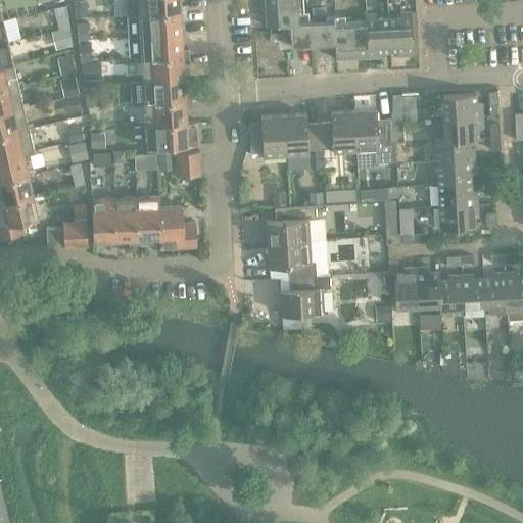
[(85,0),(84,0),(74,1),(76,18),(87,17),(85,0)]
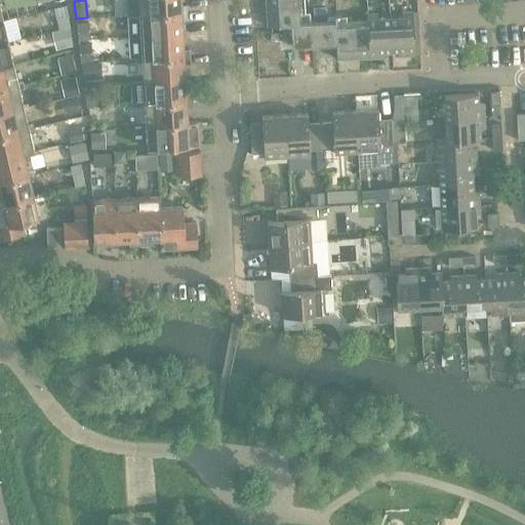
[(126,0),(127,16),(135,15),(188,12),(188,5),(182,5),(180,0),(126,0)]
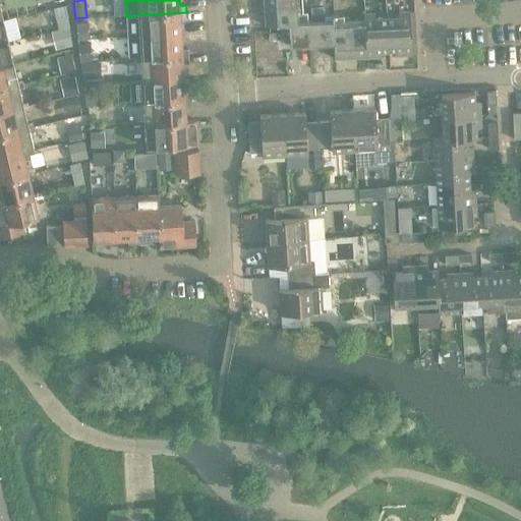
[(264,0),(266,26),(289,24),(290,47),(334,44),(335,59),(367,57),(365,24),(364,24),(335,25),(335,15),(333,15),(333,21),(309,22),(309,21),(299,22),(297,0),(264,0)]
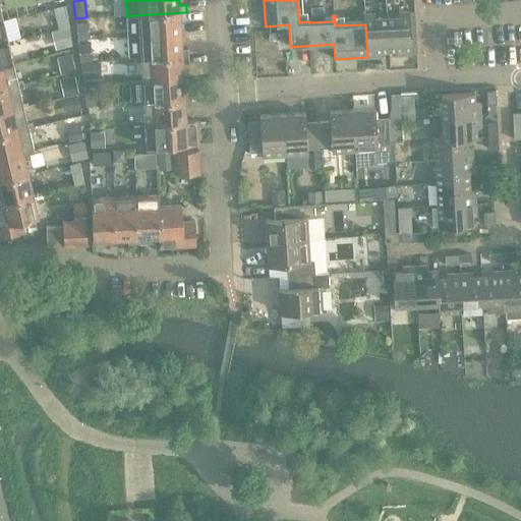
[(399,17),(388,17),(390,51),(395,51),(396,55),(412,54),(410,11),(399,12),(399,17)]
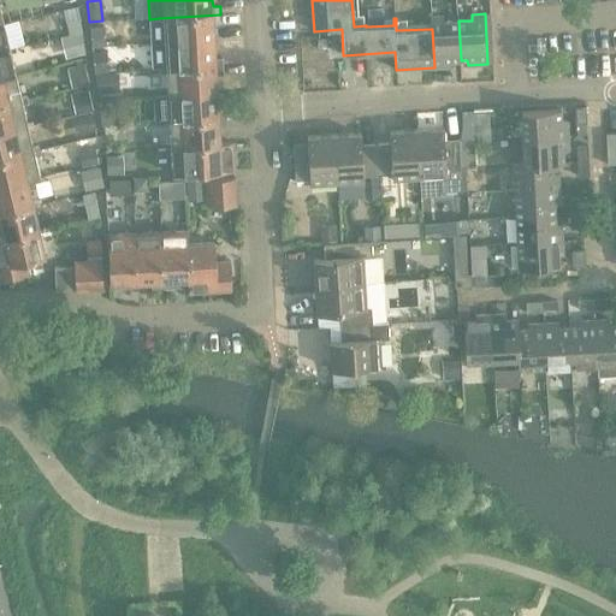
[(150,21),(152,45),(215,41),(214,23),(220,23),(220,15),(159,18),(159,21),(150,21)]
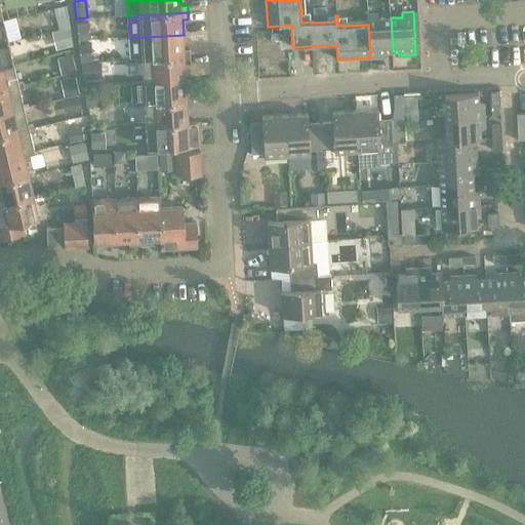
[(366,19),(367,25),(368,25),(370,57),(387,56),(387,51),(393,51),(391,17),(378,18),(378,13),(367,14),(367,19),(366,19)]
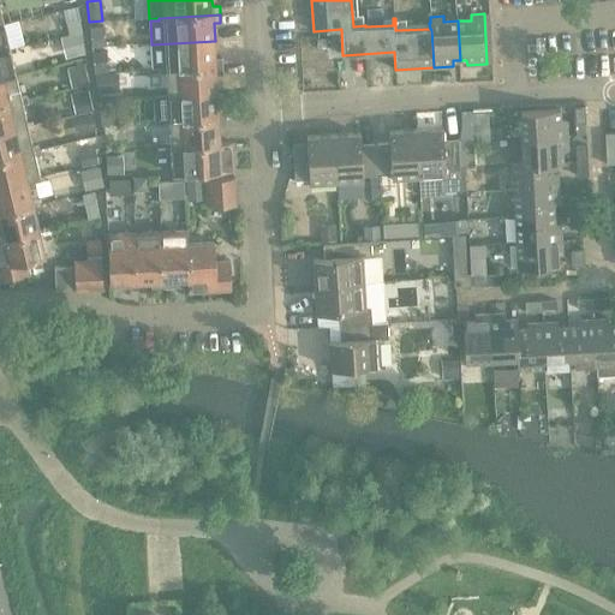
[(79,18),(65,22),(69,35),(83,31),(79,18)]
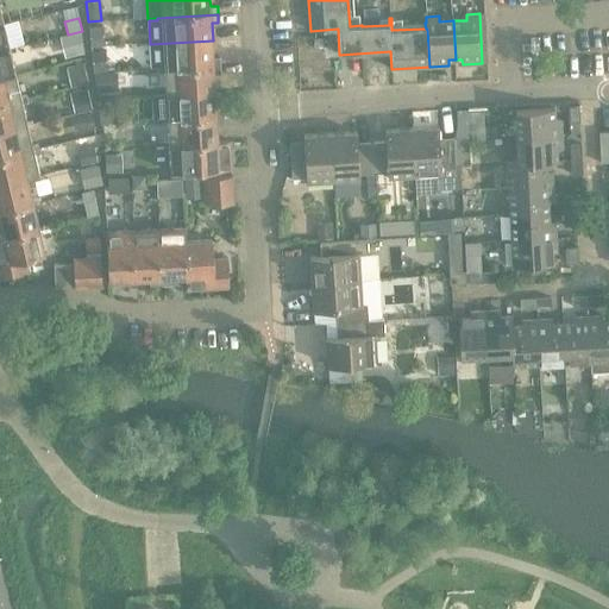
[(0,51),(17,48),(16,44),(10,45),(5,24),(0,24),(0,51)]
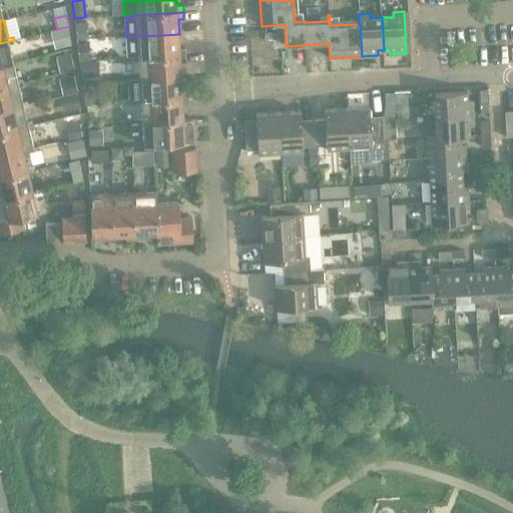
[(86,21),(76,23),(78,40),(88,38),(86,21)]
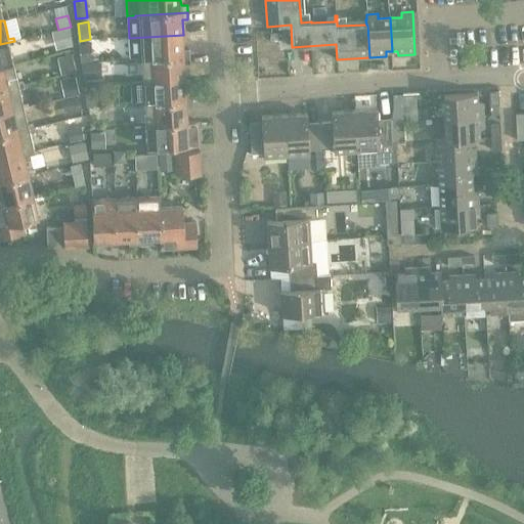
[(59,30),(62,47),(73,45),(71,29),(59,30)]
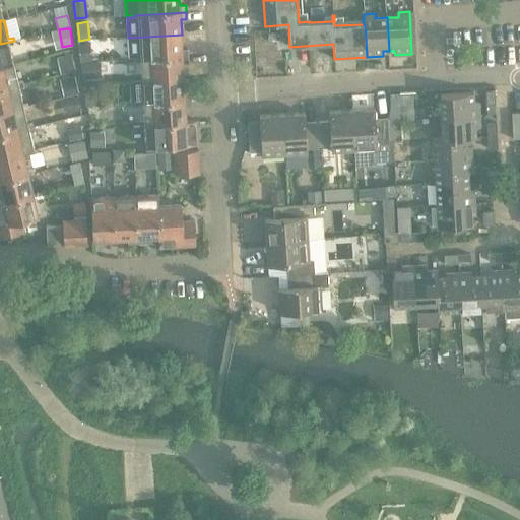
[(182,35),(128,38),(129,57),(136,57),(136,59),(189,56),(188,49),(182,49),(182,35)]
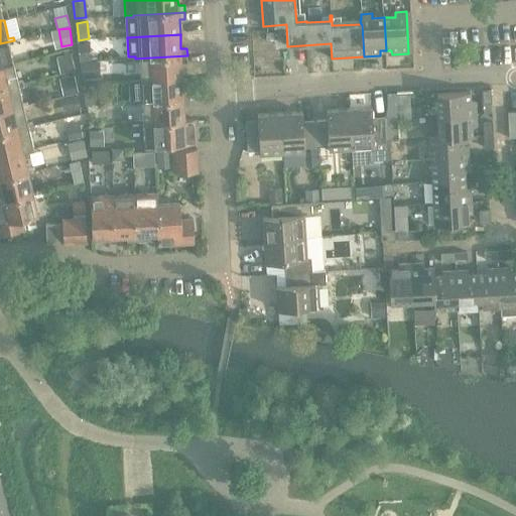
[(14,40),(0,43),(0,66),(14,62),(10,44),(14,43),(14,40)]
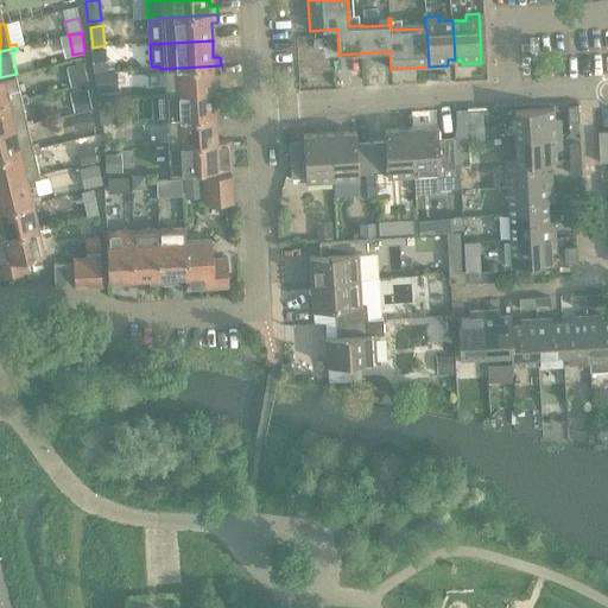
[(106,50),(92,51),(95,73),(108,71),(106,50)]
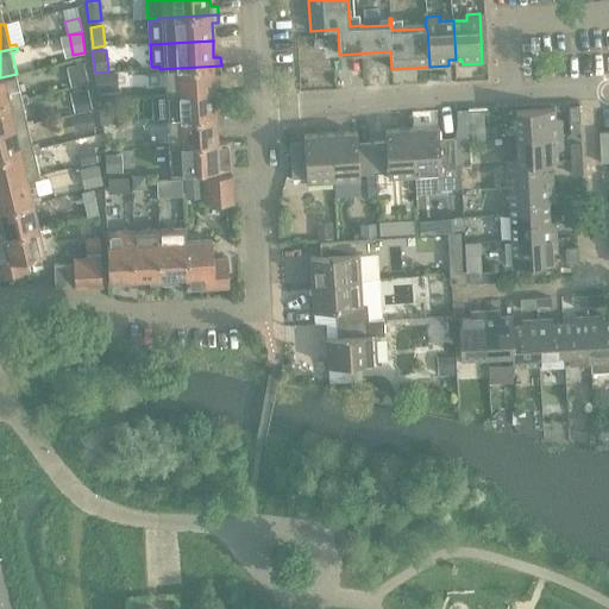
[(85,64),(68,68),(73,87),(89,83),(85,64)]
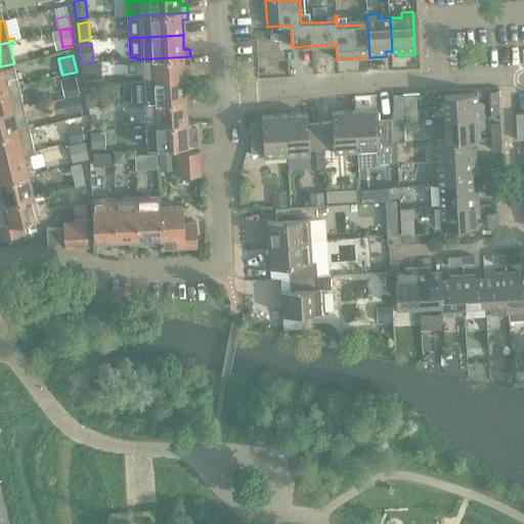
[(190,56),(137,59),(137,62),(142,62),(143,81),(185,79),(184,63),(190,63),(190,56)]
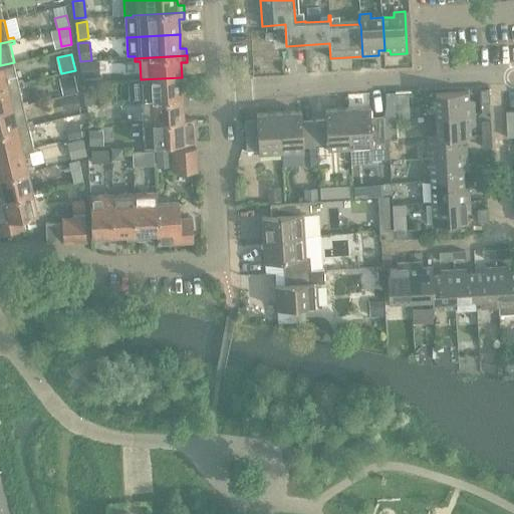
[(97,60),(81,61),(82,77),(98,76),(97,60)]
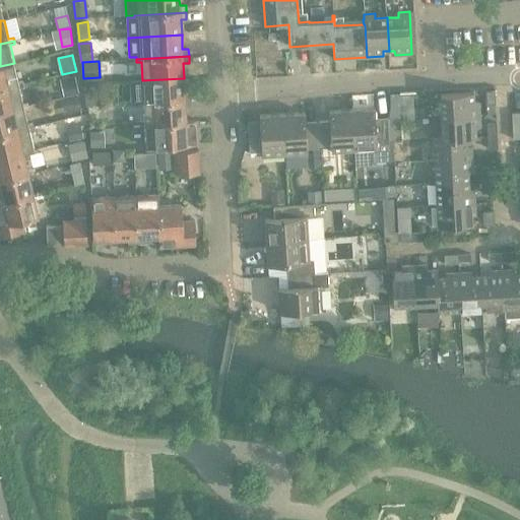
[(0,89),(24,84),(23,81),(18,82),(14,63),(0,66),(0,89)]
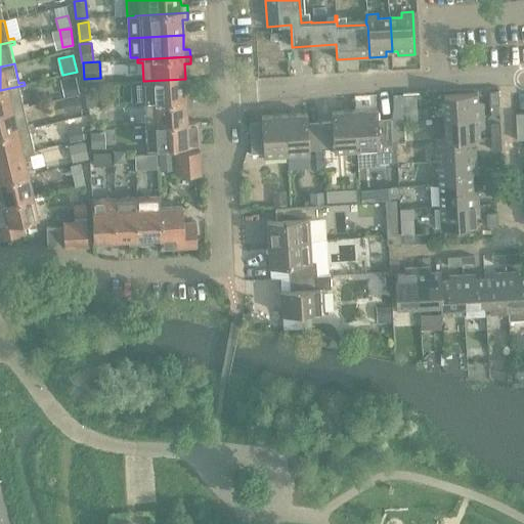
[(78,76),(64,78),(68,96),(79,95),(80,94),(78,76)]
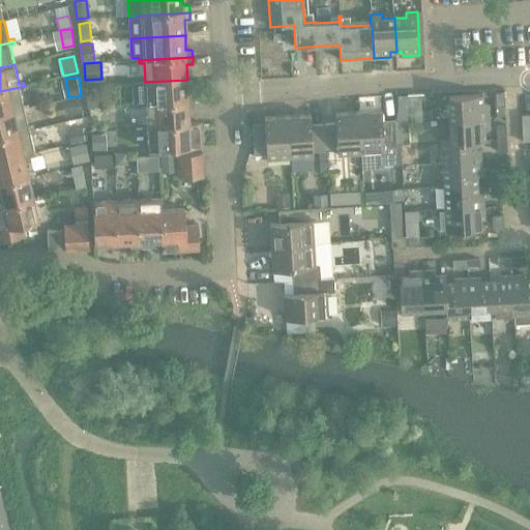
[(142,105),(195,101),(195,94),(188,94),(187,80),(145,82),(133,83),(134,105),(142,105)]
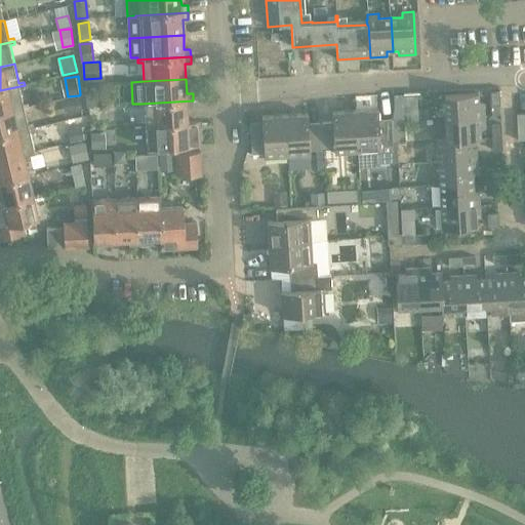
[(25,85),(0,90),(0,113),(25,108),(21,89),(25,88),(25,85)]
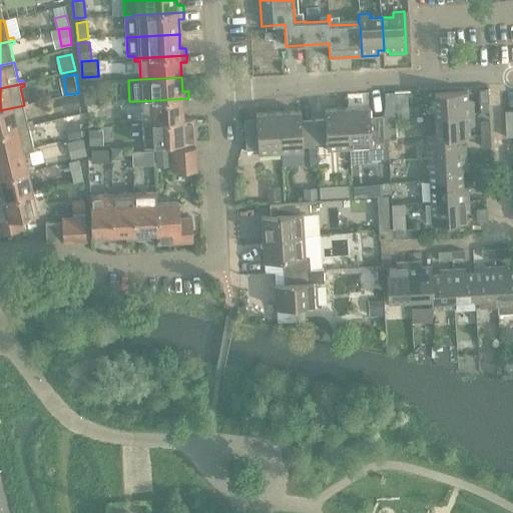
[(489,103),(488,90),(480,90),(480,103),(489,103)]
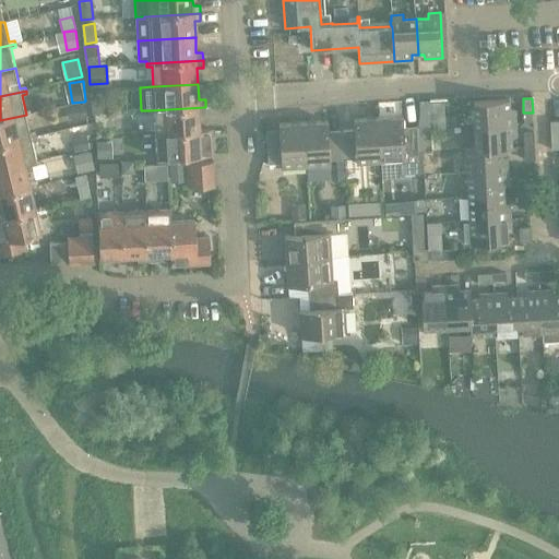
[(102,99),(93,100),(94,114),(103,113),(102,99)]
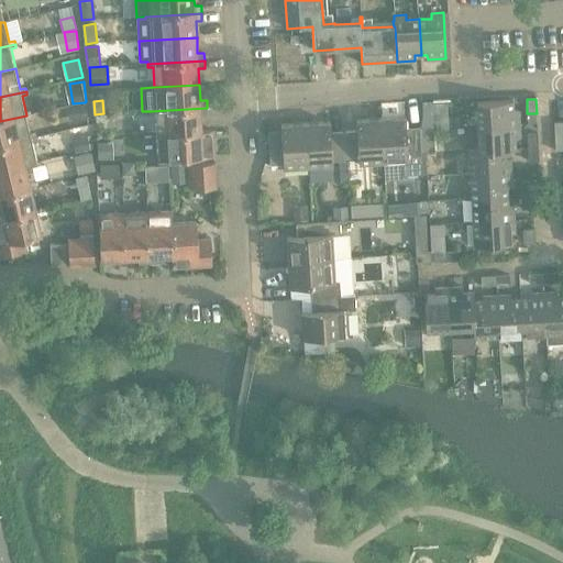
[(477,102),(478,127),(519,124),(519,110),(514,111),(512,100),(477,102)]
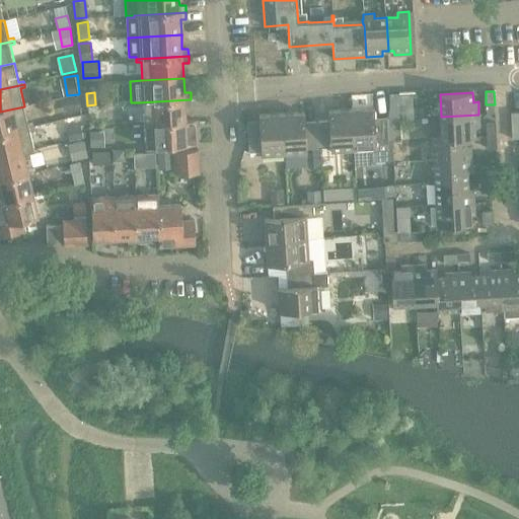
[(78,94),(63,98),(66,113),(81,108),(78,94)]
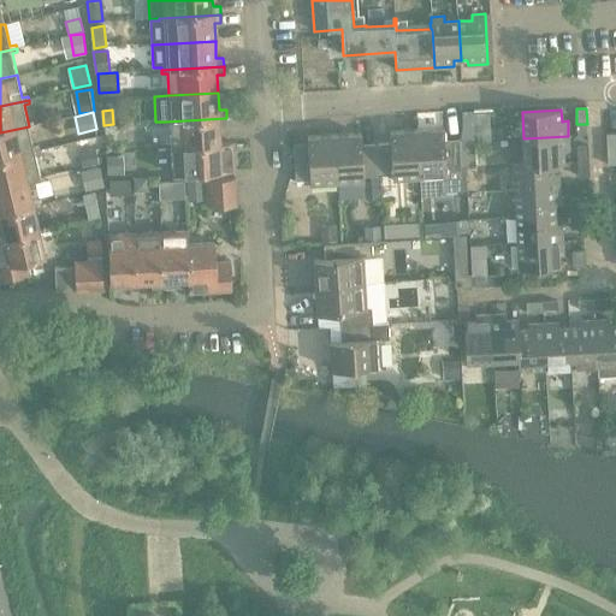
[(226,118),(165,122),(165,125),(171,125),(172,147),(221,144),(221,143),(220,128),(226,126),(226,118)]
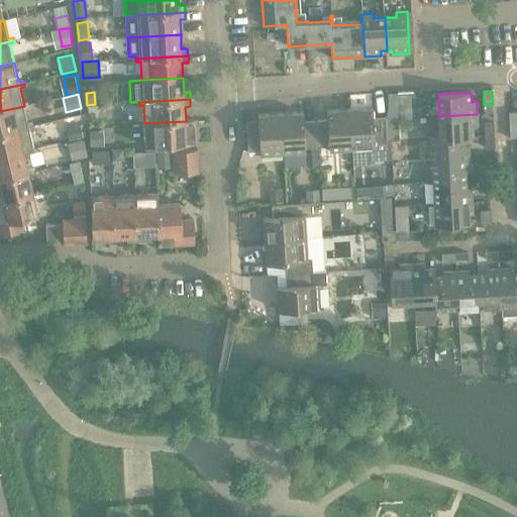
[(0,133),(34,126),(33,123),(28,124),(24,106),(0,111),(0,133)]
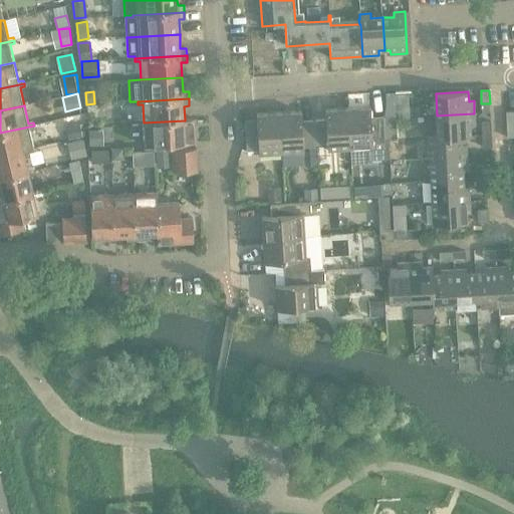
[(422,106),(413,106),(413,116),(423,116),(422,106)]
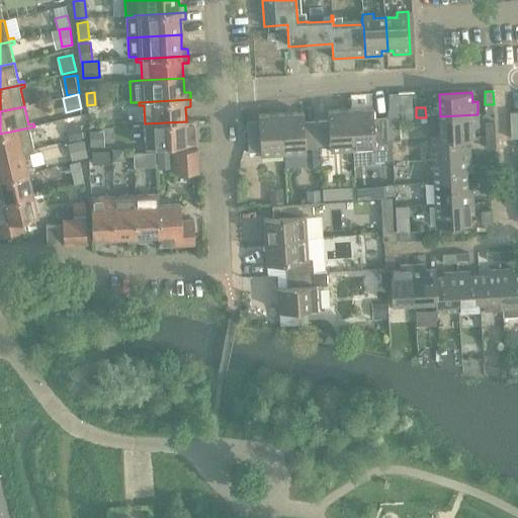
[(373,108),(351,109),(353,151),(376,150),(375,145),(387,144),(386,117),(374,117),(373,108)]
